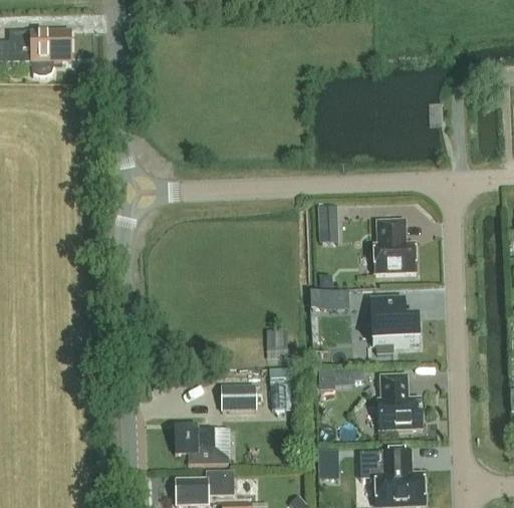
[(0,59),(31,59),(31,65),(33,71),(39,73),(45,73),(51,71),(53,65),(53,59),(70,58),(70,28),(12,29),(12,39),(0,39),(0,59)]
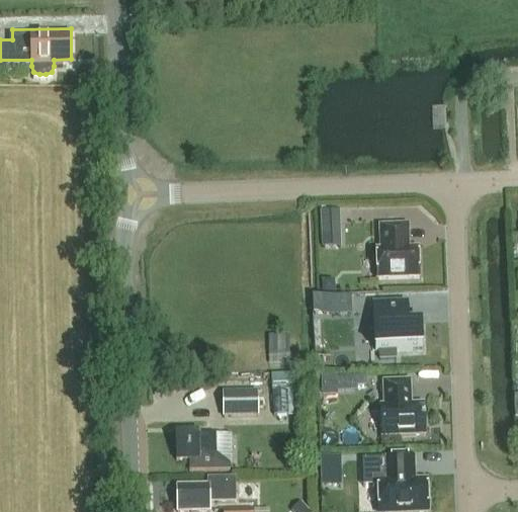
[(320,234),(338,233),(337,208),(319,209),(320,234)]
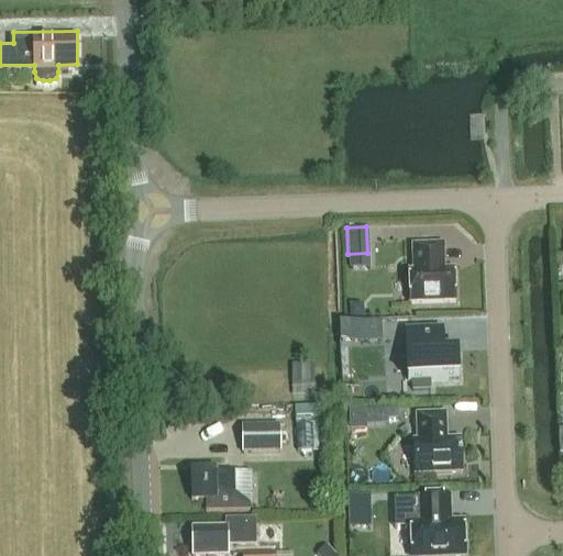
[(443,258),(444,258),(444,241),(412,241),(412,267),(409,267),(410,299),(455,299),(454,266),(443,266),(443,258)]
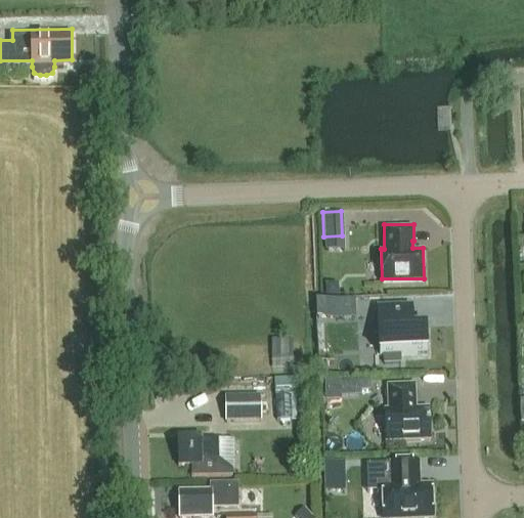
[(339,292),(338,279),(324,279),(325,293),(339,292)]
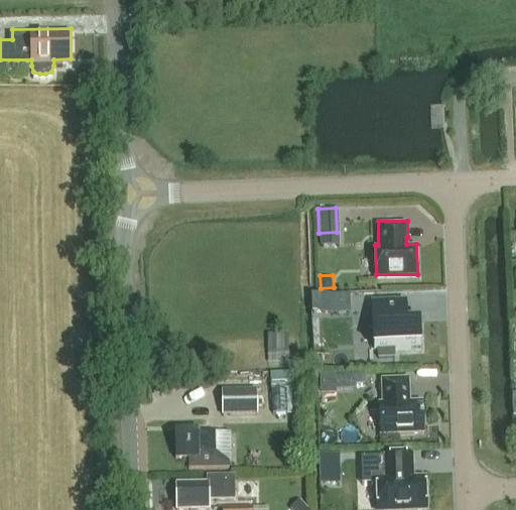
[(404,290),(376,291),(377,309),(372,310),(373,339),(377,338),(378,346),(393,346),(393,338),(419,337),(418,308),(405,308),(404,290)]
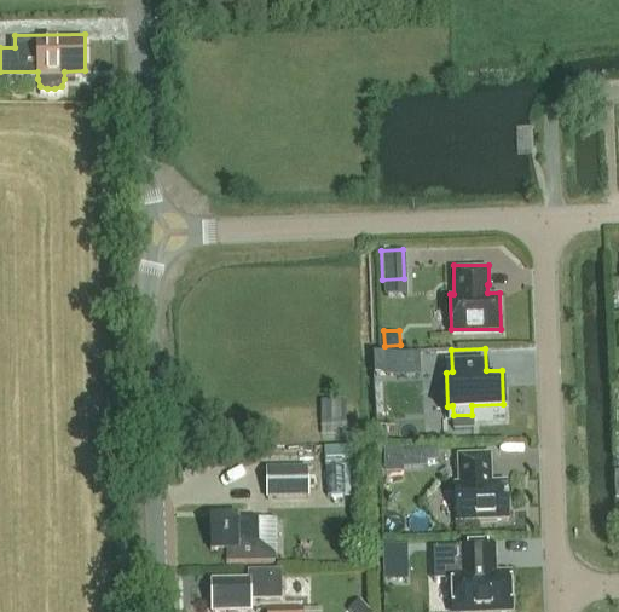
[(347,393),(322,394),(322,420),(347,420),(347,393)]
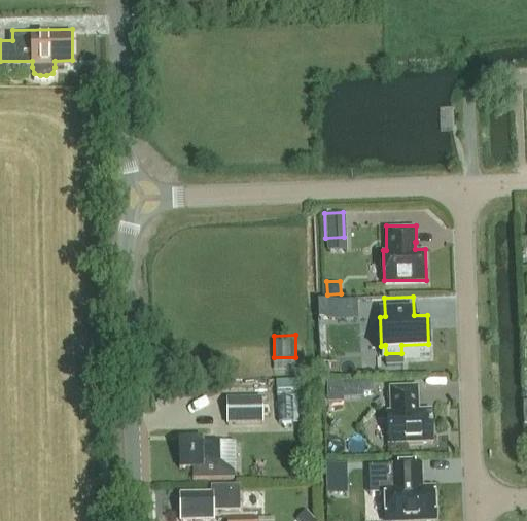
[(415,409),(415,403),(417,403),(417,384),(390,385),(391,410),(387,410),(388,441),(432,439),(431,408),(415,409)]
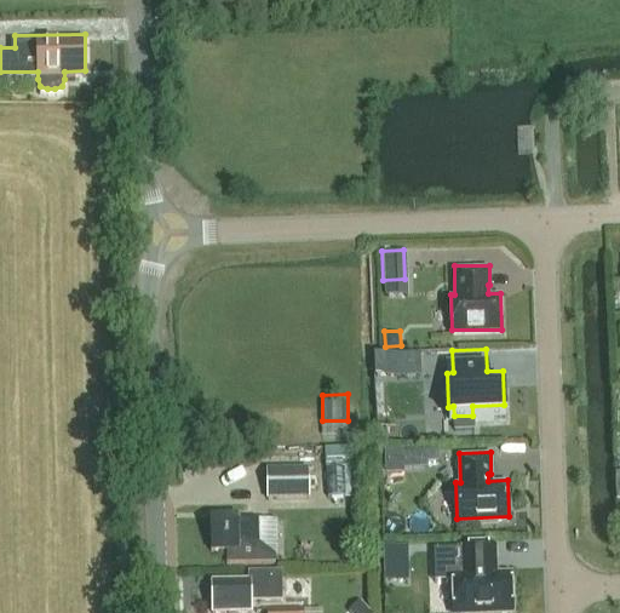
[(327,492),(357,491),(356,462),(326,463),(327,492)]
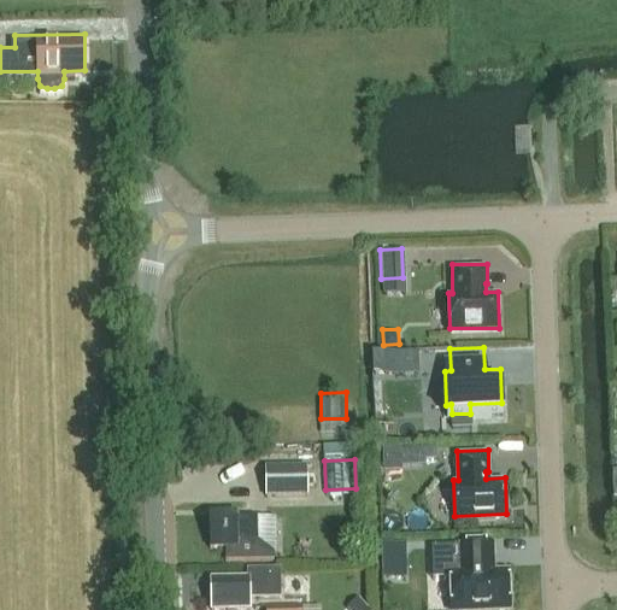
[(264,462),(265,492),(307,492),(307,462),(264,462)]
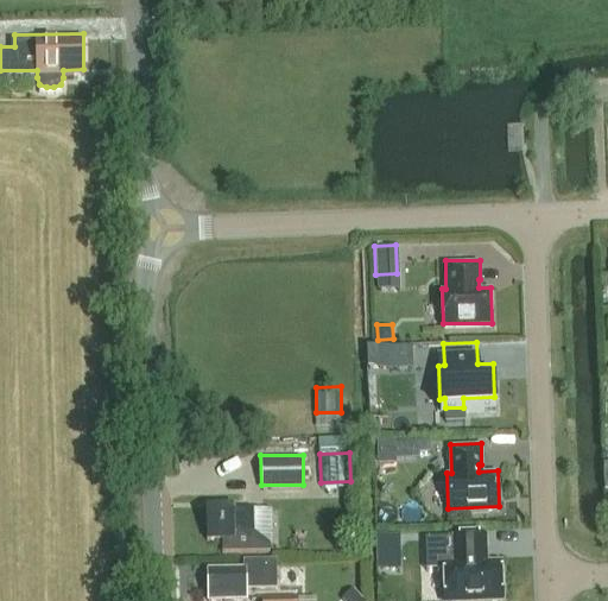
[(206,501),(206,535),(221,535),(222,548),(270,546),(270,539),(253,527),(253,504),(233,505),(233,500),(206,501)]
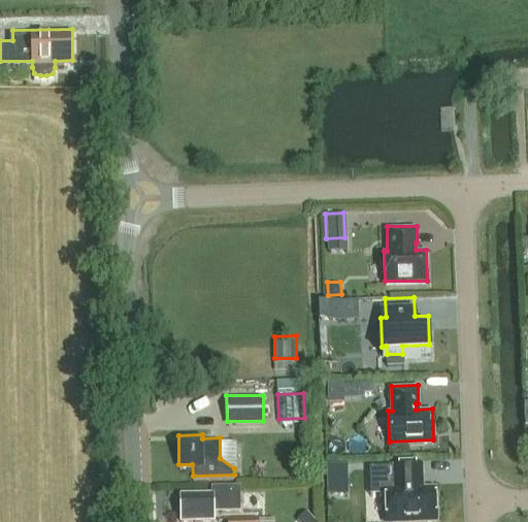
[(421,461),(368,463),(369,489),(385,488),(386,520),(435,518),(434,485),(418,486),(418,480),(422,480),(421,461)]
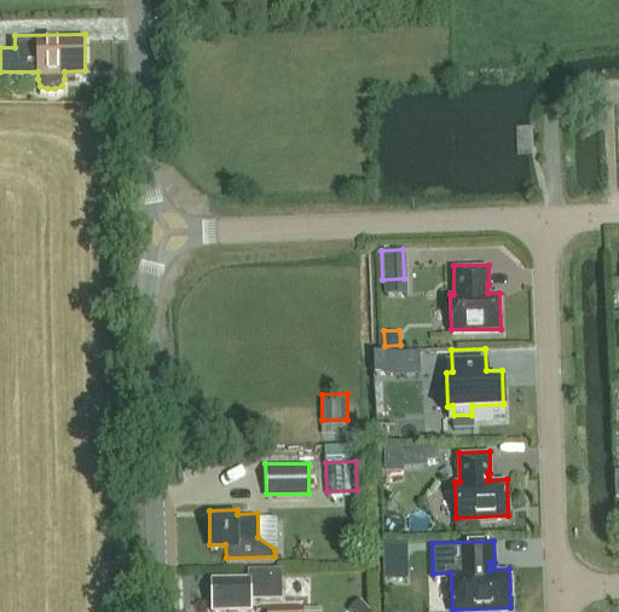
[(249,594),(281,594),(279,565),(248,566),(248,573),(210,575),(210,606),(250,605),(249,594)]
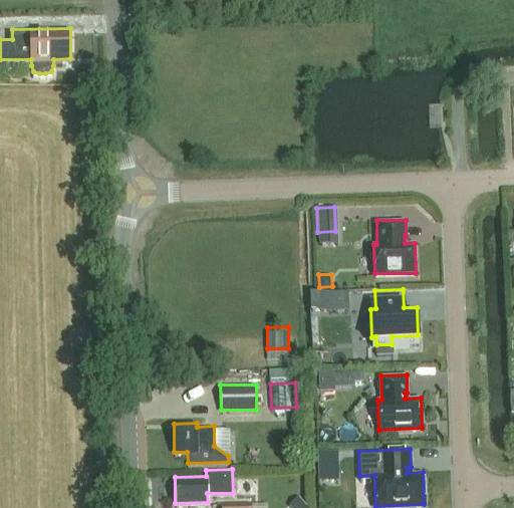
[(305,507),(309,505),(298,493),(288,503),(293,507),(305,507)]
